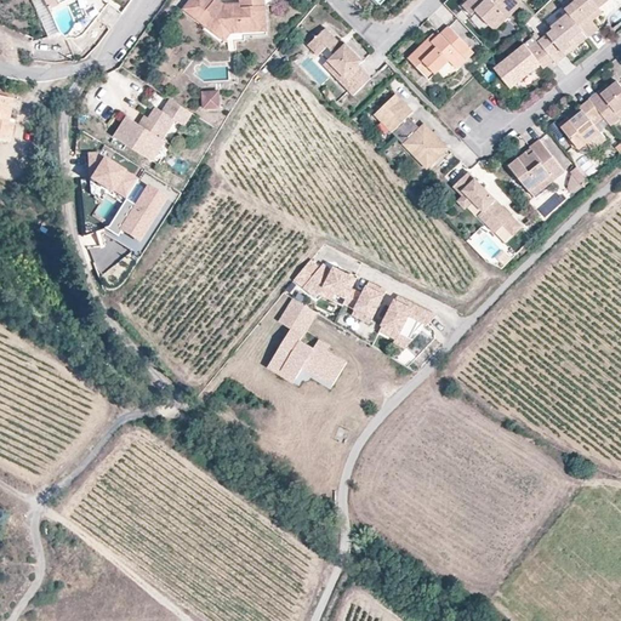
[(192,0),(184,11),(218,33),(221,27),(229,33),(267,32),(265,0),(239,0),(239,4),(240,7),(231,7),(229,4),(226,4),(218,5),(214,3),(211,0),(192,0)]
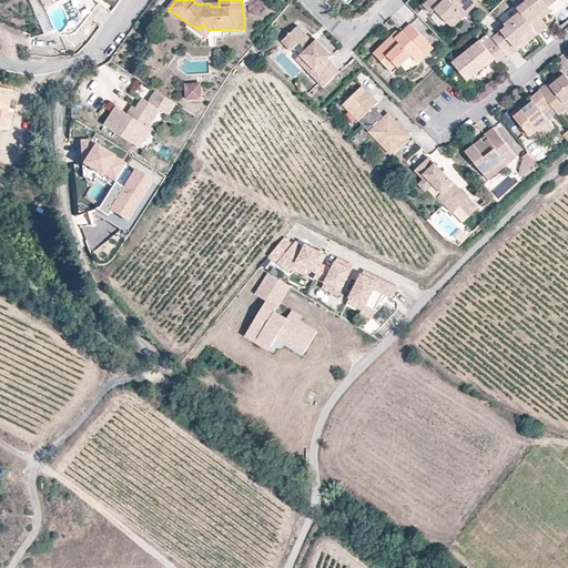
[(428,0),(424,6),(432,14),(435,10),(448,23),(459,13),(463,17),(477,2),(475,0),(428,0)]
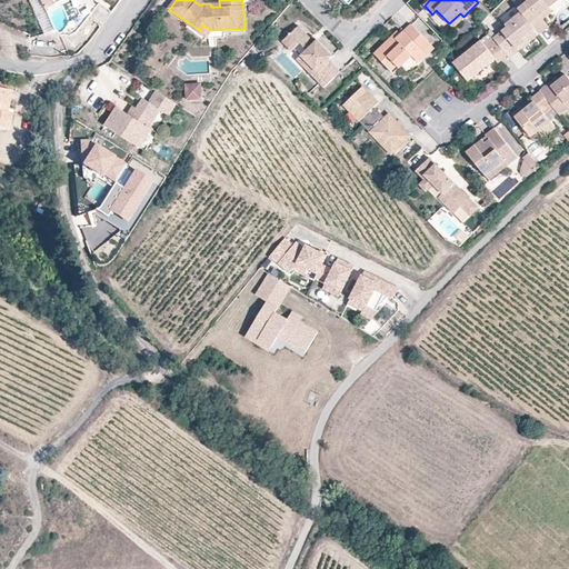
[(521,0),(515,6),(518,9),(526,2),(523,0),(521,0)]
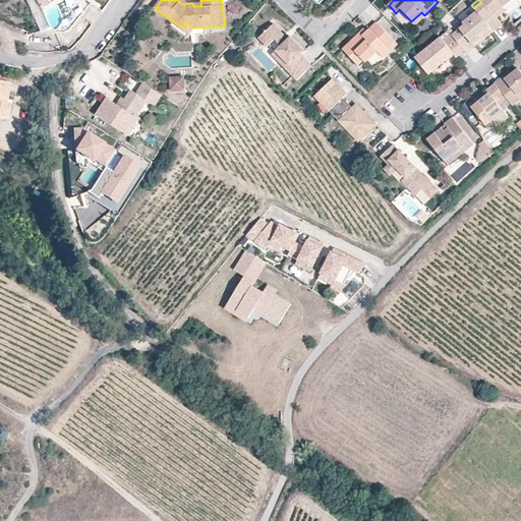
[(479,0),(481,2),(474,8),(476,11),(489,29),(493,32),(502,24),(497,18),(494,14),(502,7),(511,0),(510,0),(479,0)]
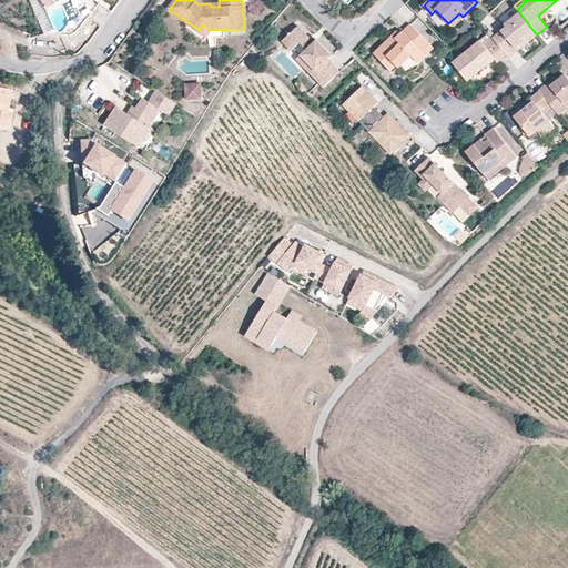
[(538,16),(541,20),(550,12),(547,8),(538,16)]
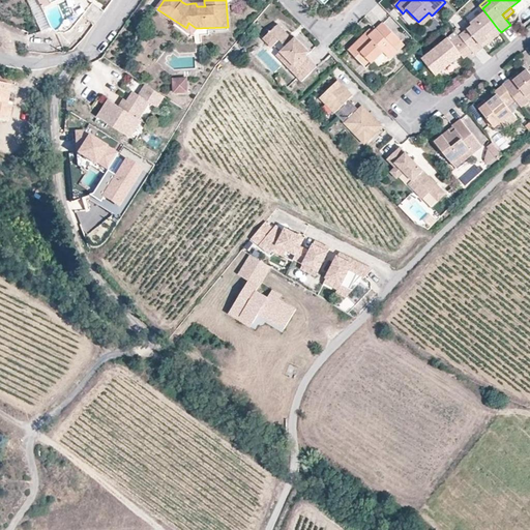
[(471,26),(459,36),(471,52),(473,55),(482,48),(479,45),(487,39),(490,36),(498,29),(484,11),(470,24),(471,26)]
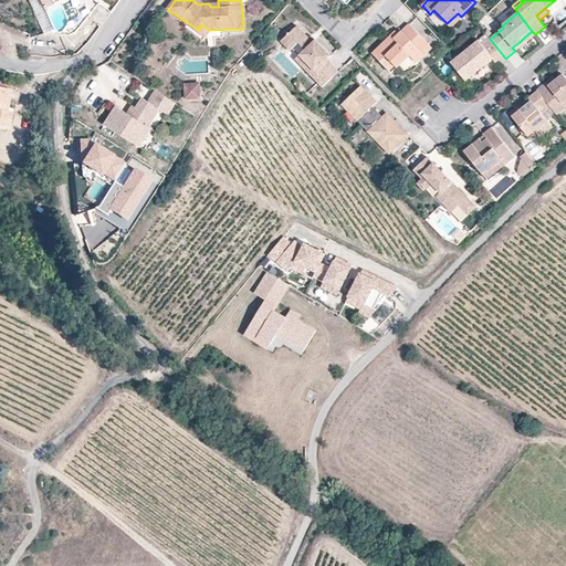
[(450,28),(461,17),(458,13),(447,23),(450,28)]
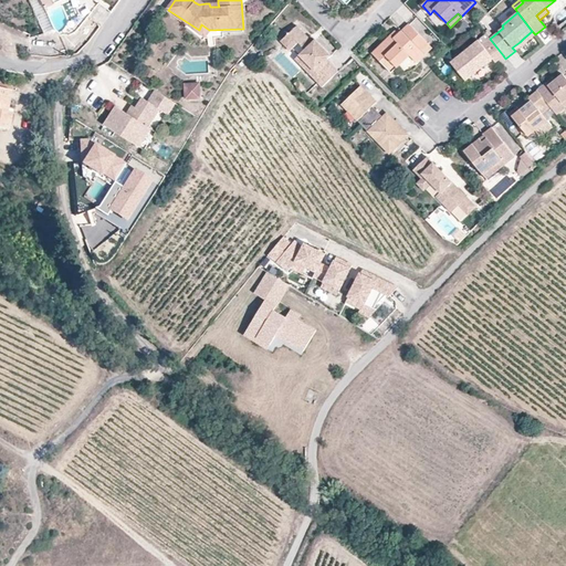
[(201,24),(199,30),(206,34),(209,30),(201,24)]
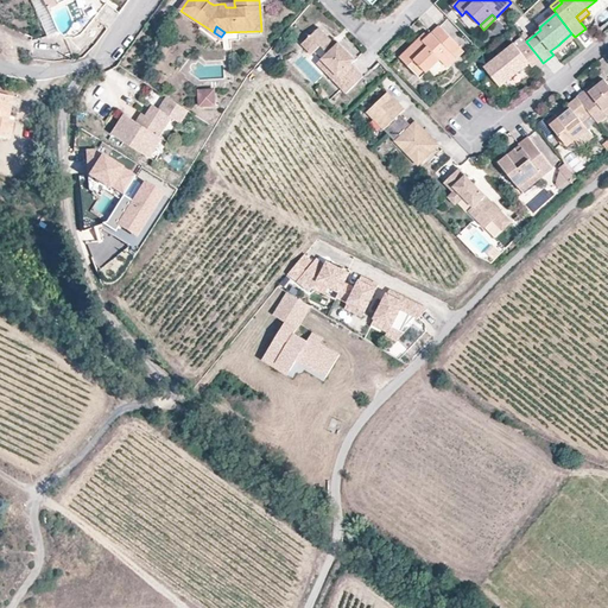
[(399,57),(416,76),(422,70),(426,74),(439,61),(445,68),(455,58),(451,56),(460,49),(438,26),(428,37),(423,42),(419,38),(399,57)]
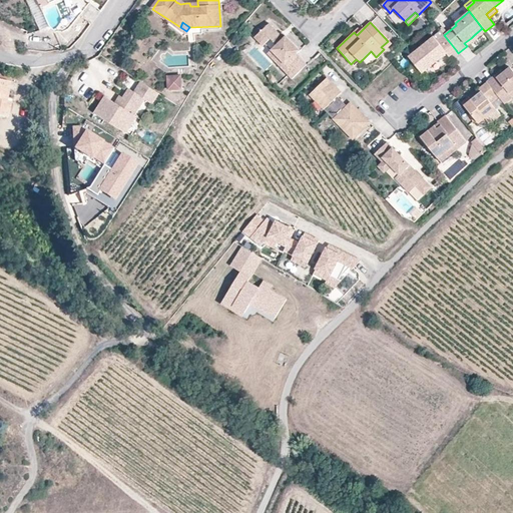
[(282,36),(279,33),(268,23),(253,37),(262,45),(269,38),(275,44),(269,49),(276,57),(273,60),(291,78),(305,64),(295,53),(299,50),(284,35),(282,36)]
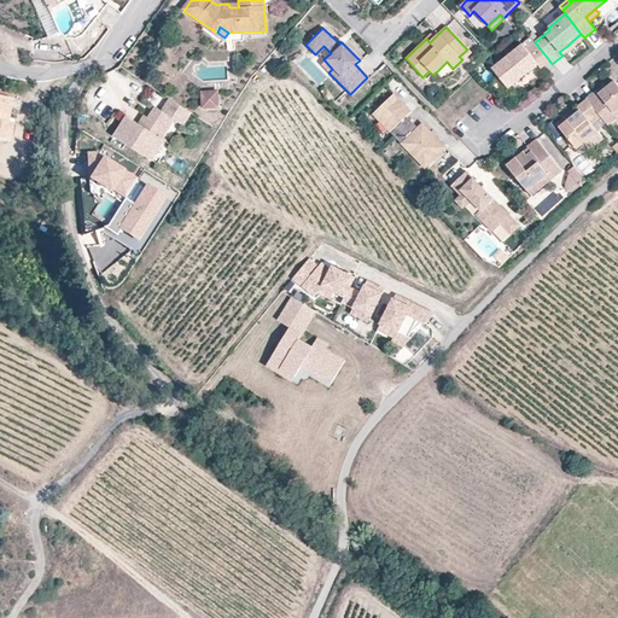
[(563,56),(584,38),(581,34),(571,42),(567,46),(559,52),(563,56)]
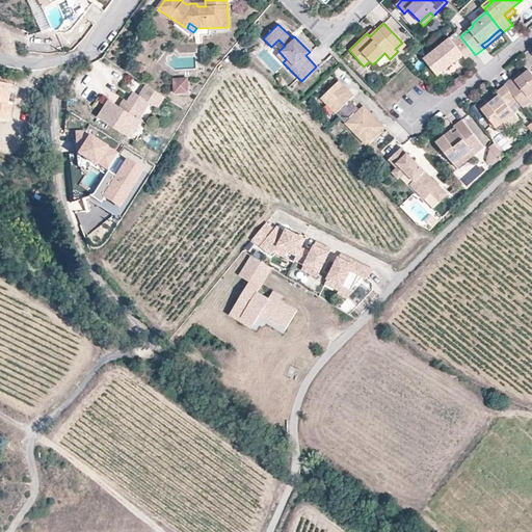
[(449,38),(424,58),(437,76),(461,56),(464,59),(473,52),(460,36),(452,43),(449,38)]
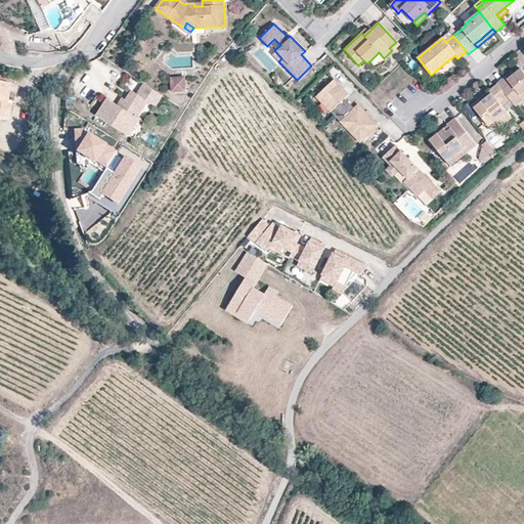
[(389,48),(392,50),(398,44),(396,42),(389,48)]
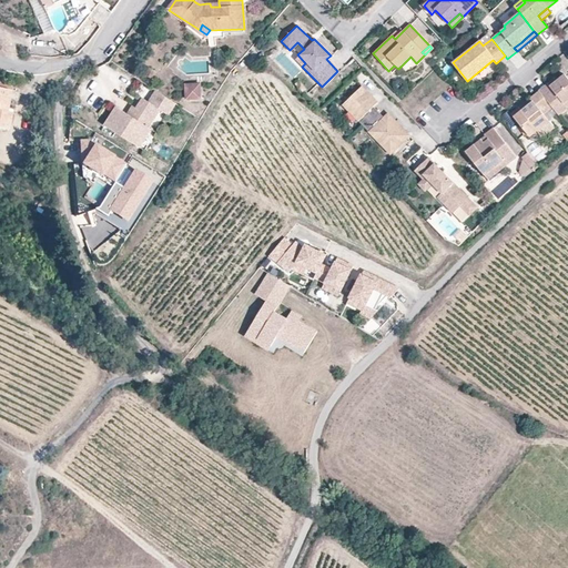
[(305,63),(297,54),(294,59),(302,67),(305,63)]
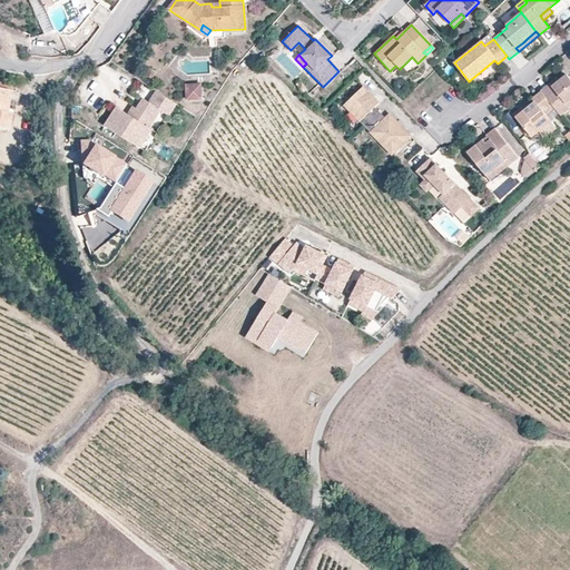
[(395,66),(390,71),(393,75),(400,69),(395,66)]
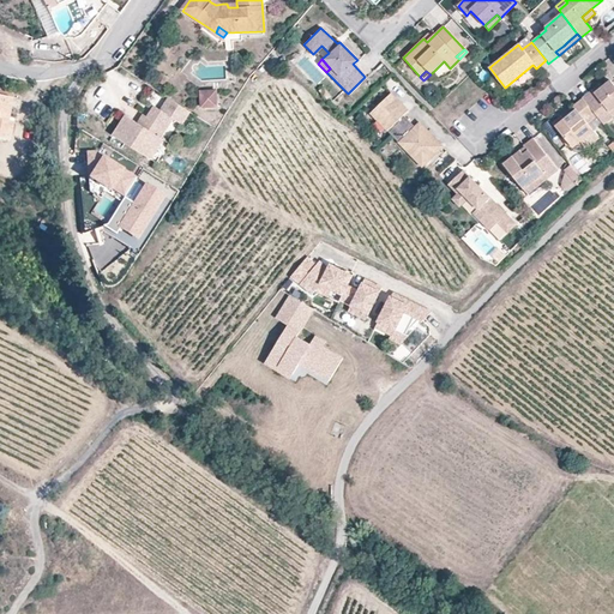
[(161,73),(156,80),(166,85),(169,78),(161,73)]
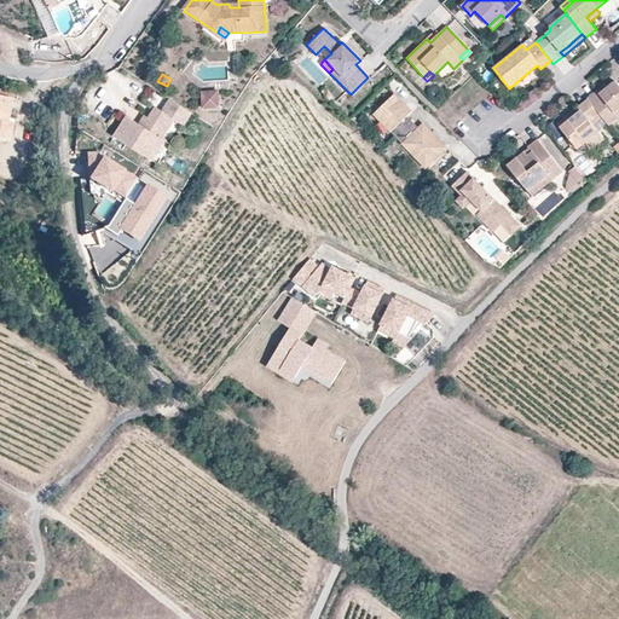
[(607,127),(617,120),(612,114),(618,108),(618,91),(613,85),(606,91),(600,96),(596,92),(586,100),(600,117),(607,127)]
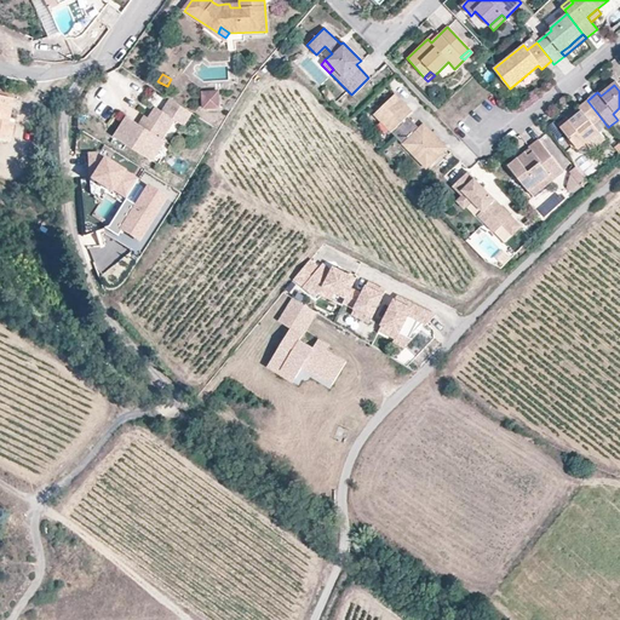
[(219,105),(219,90),(204,90),(205,107),(219,105)]
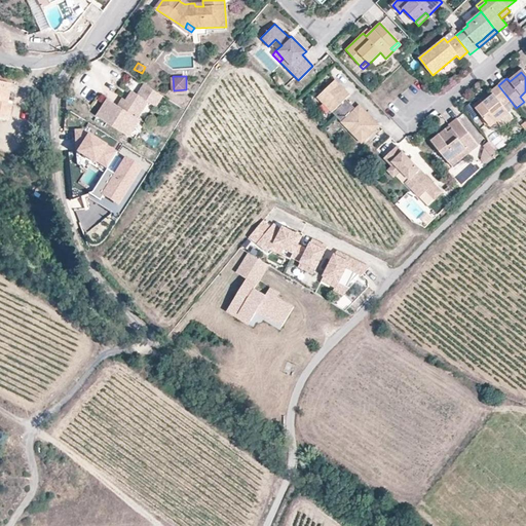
[(335,117),(348,104),(344,99),(348,96),(334,80),(315,97),(335,117)]
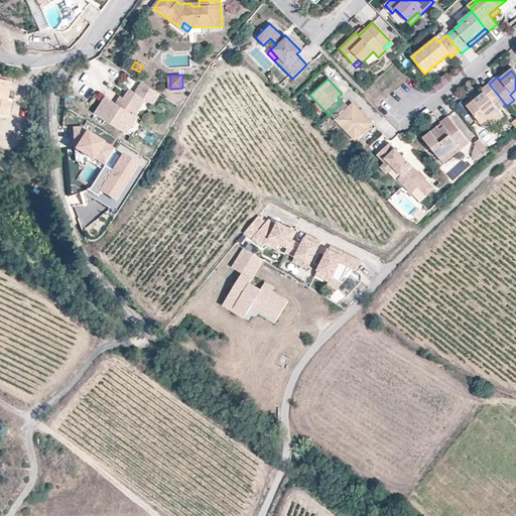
[(14,84),(0,81),(0,118),(11,120),(14,103),(10,103),(14,84)]
